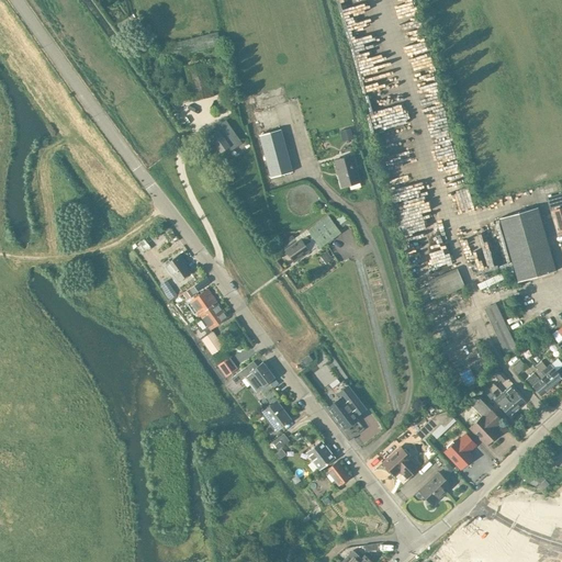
[(192,101),(214,97),(205,63),(184,68),(192,101)]
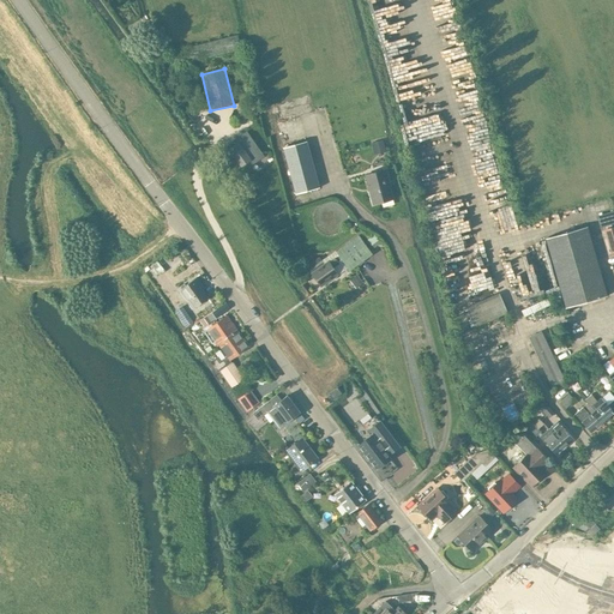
[(240,120),(254,116),(251,103),(238,106),(240,120)]
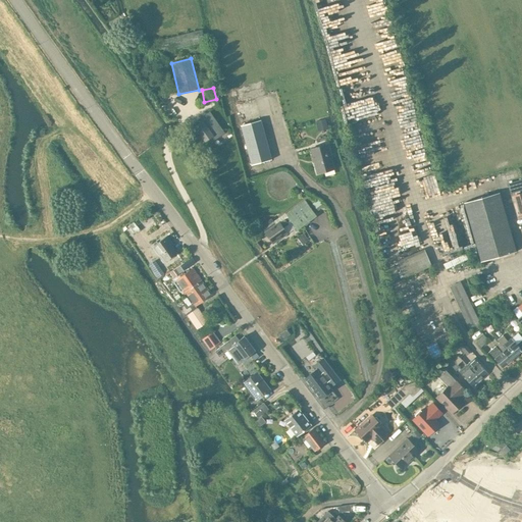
[(219,129),(210,118),(204,122),(203,120),(194,126),(205,142),(213,136),(212,135),(219,129)]
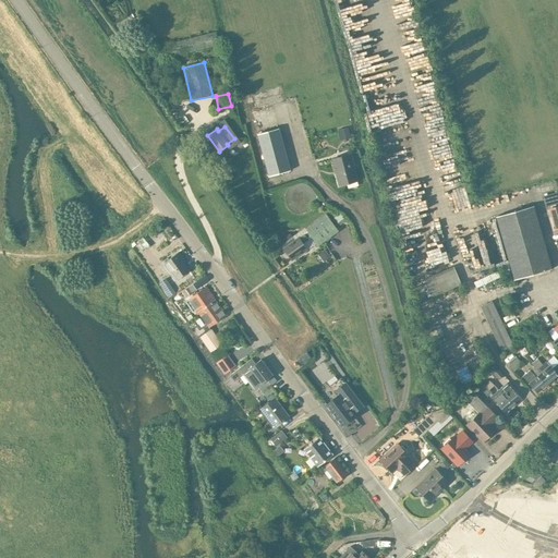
[(347,128),(338,131),(340,140),(349,137),(347,128)]
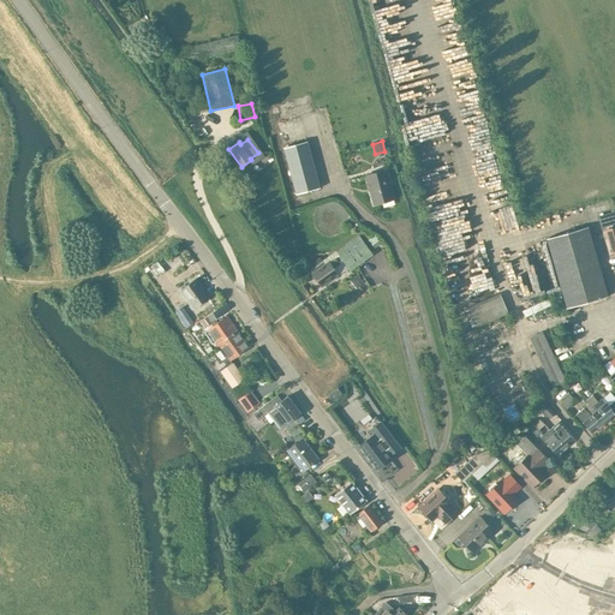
[(308,142),(284,148),(296,195),(320,189),(308,142)]
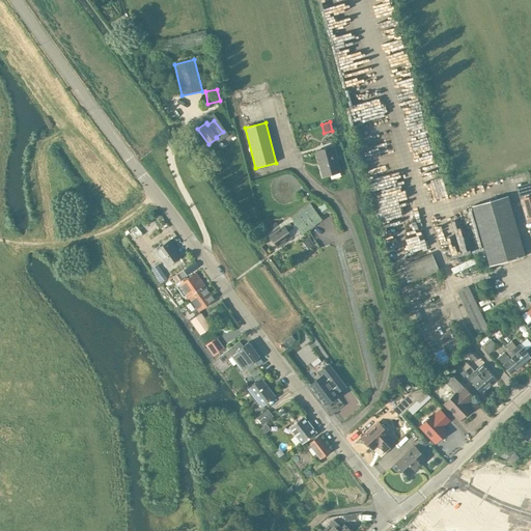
[(341,172),(334,146),(315,151),(317,162),(316,162),(317,166),(318,166),(322,177),(341,172)]
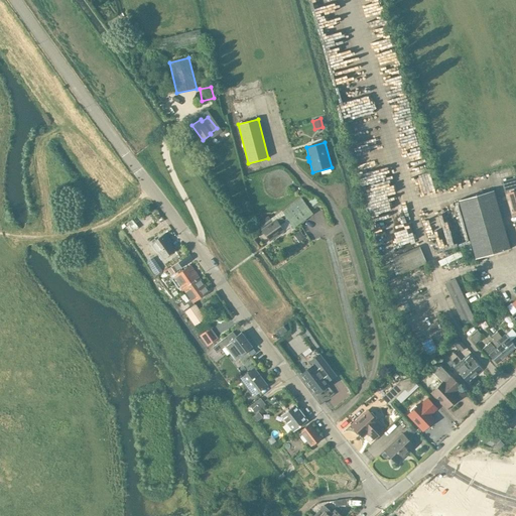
[(475,259),(510,249),(493,190),(458,201),(475,259)]
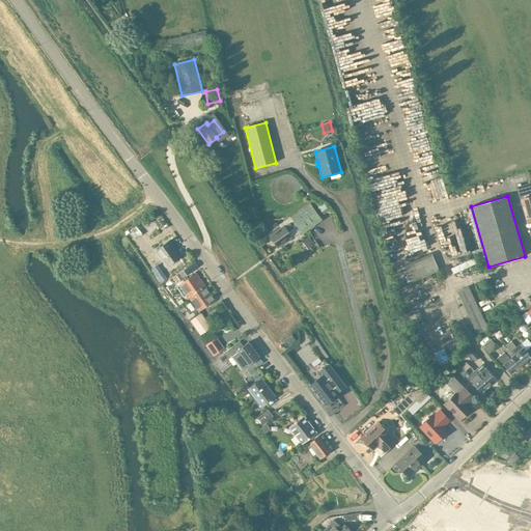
[(322,220),(310,203),(290,217),(289,216),(277,225),(276,222),(264,230),(277,247),(292,236),(292,238),(300,231),(302,233),(322,220)]
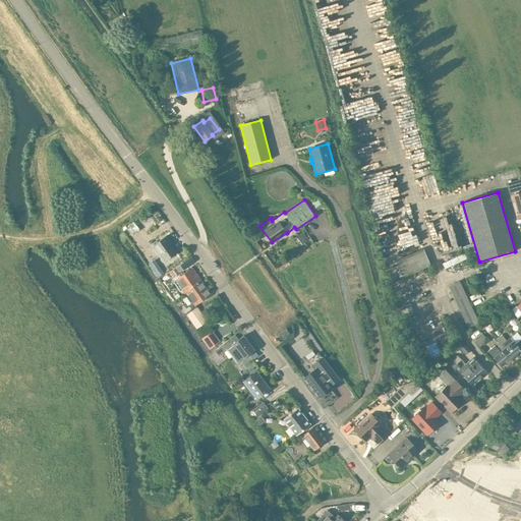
[(134,222),(127,227),(133,235),(139,230),(134,222)]
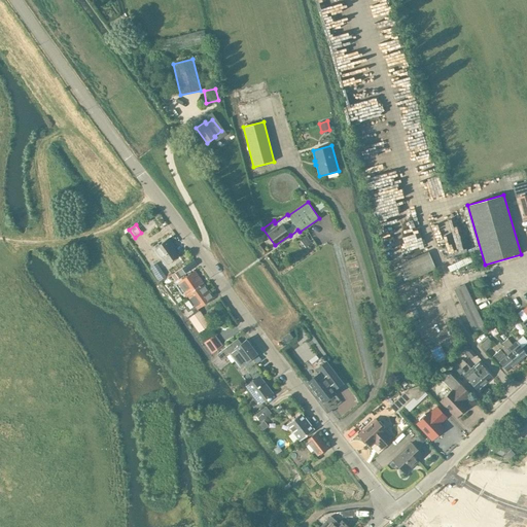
[(167,264),(179,255),(173,246),(175,245),(169,237),(155,247),(167,264)]
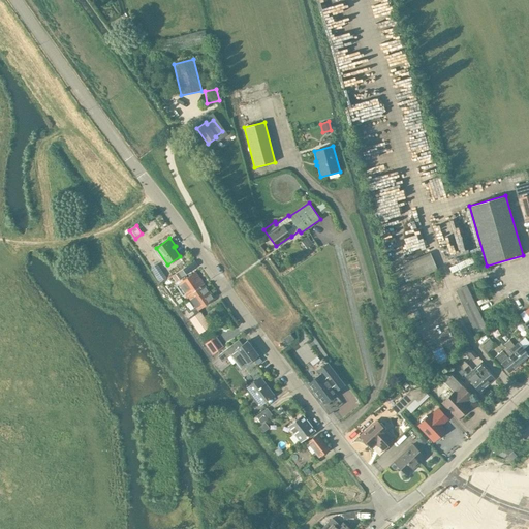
[(408,282),(437,269),(429,252),(401,266),(408,282)]
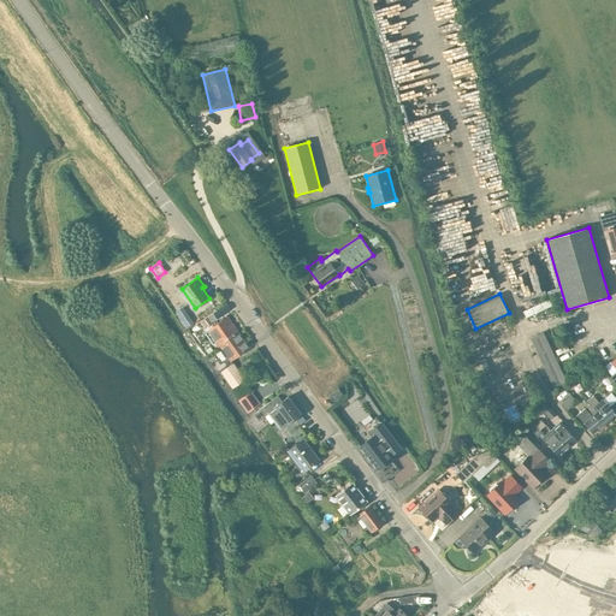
[(561,295),(555,296),(558,311),(564,308),(561,295)]
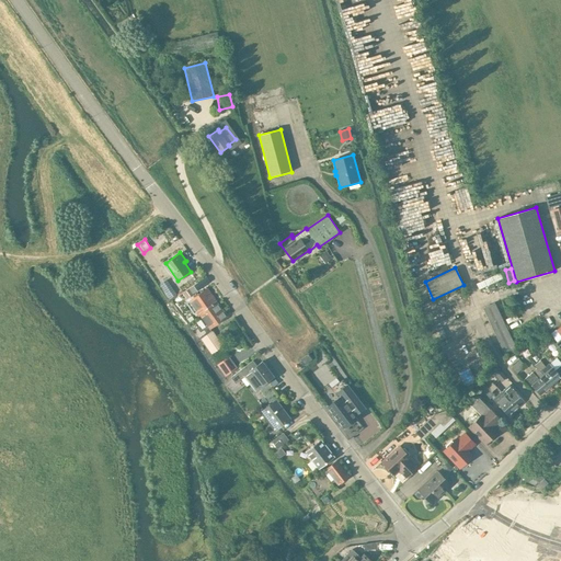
[(167,281),(160,284),(170,298),(176,295),(167,281)]
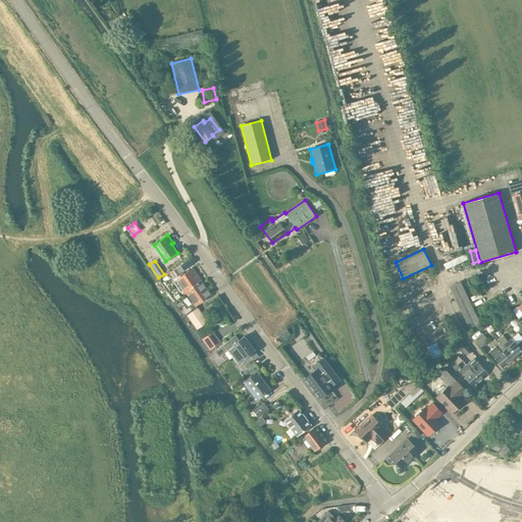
[(179,266),(170,273),(173,277),(184,271),(179,266)]
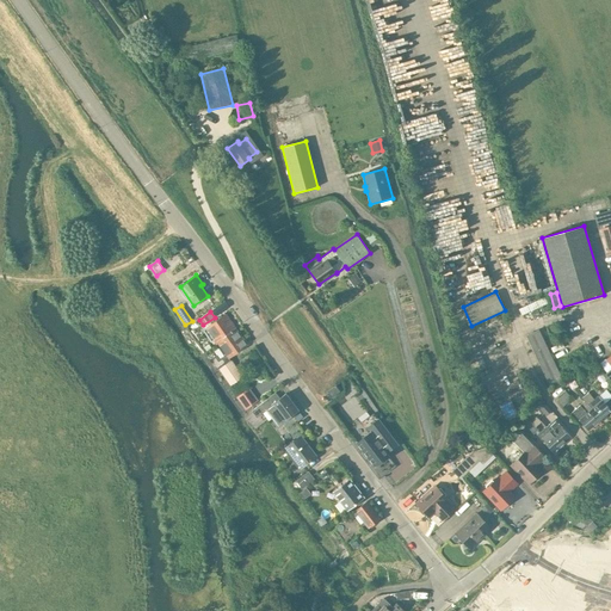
[(213,323),(203,329),(211,341),(213,340),(221,334),(223,338),(235,328),(228,319),(224,314),(213,323)]
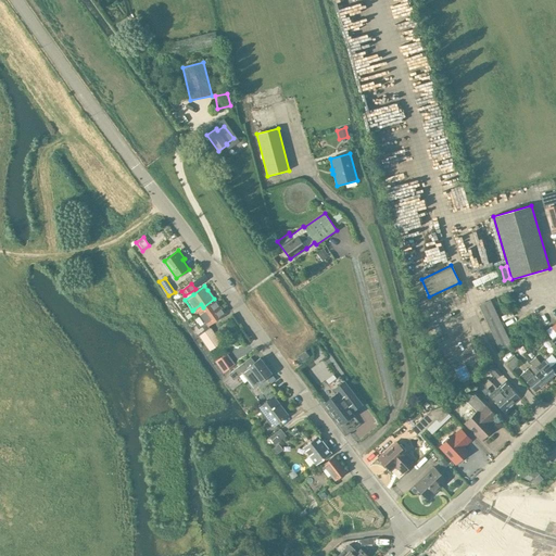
[(201,304),(193,310),(198,316),(200,314),(207,326),(225,314),(214,299),(203,307),(201,304)]
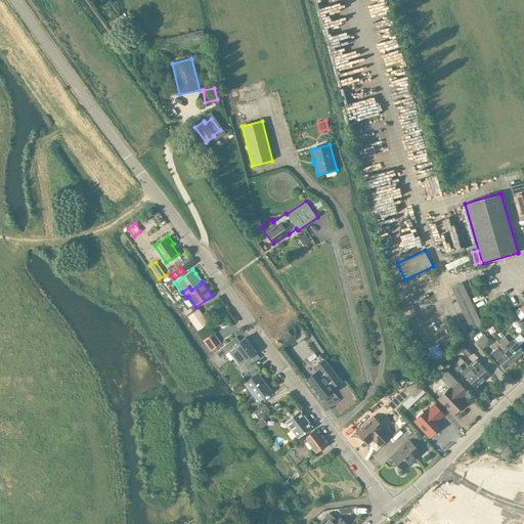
[(472,332),(483,326),(462,282),(451,288),(472,332)]
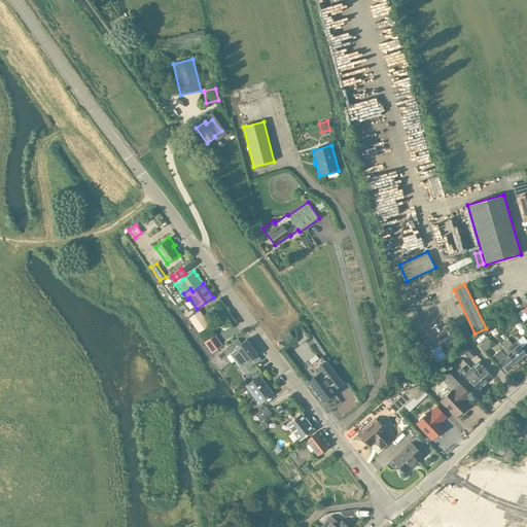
[(189,318),(199,331),(209,324),(200,311),(189,318)]
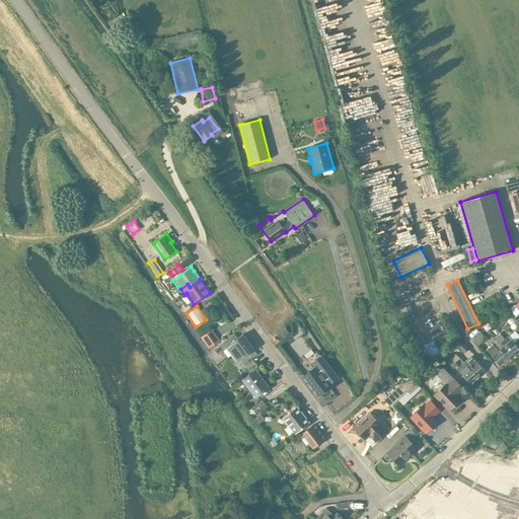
[(285,327),(277,334),(280,339),(288,332),(285,327)]
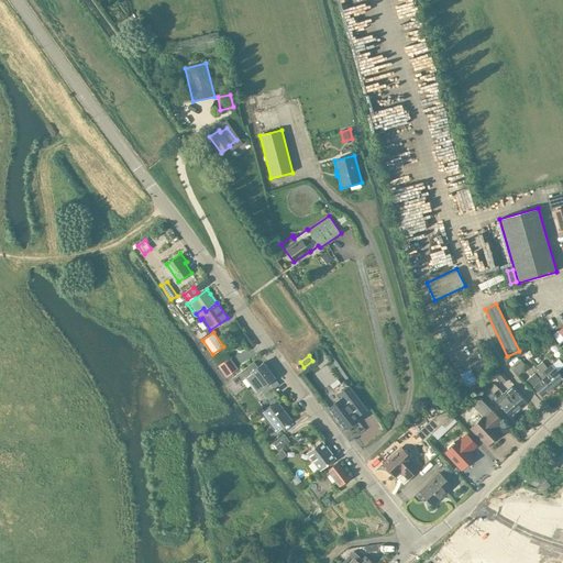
[(518,374),(527,367),(521,361),(514,368),(518,374)]
